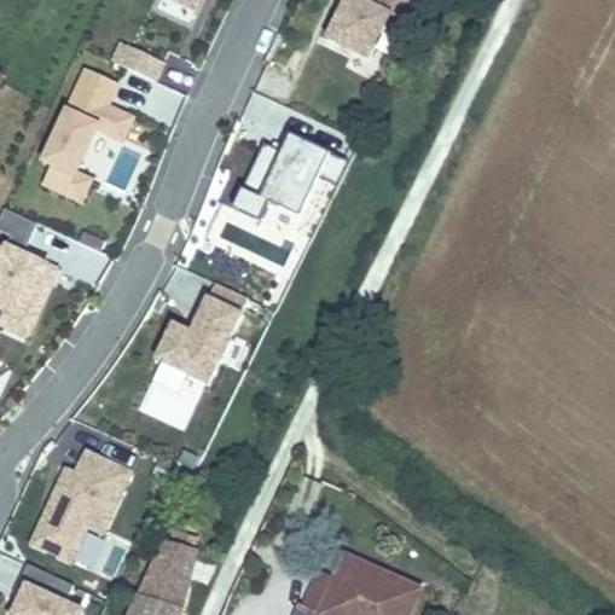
[(342,0),(324,36),(366,57),(387,13),(399,19),(408,0),(342,0)]
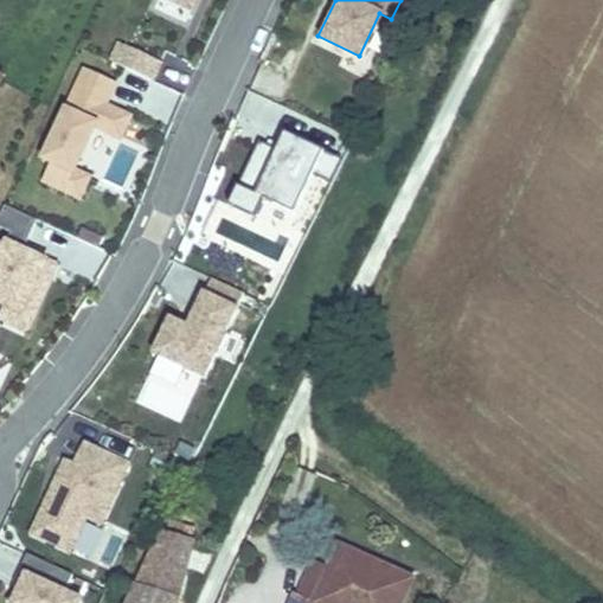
[(110,40),(103,63),(154,77),(161,55),(110,40)]
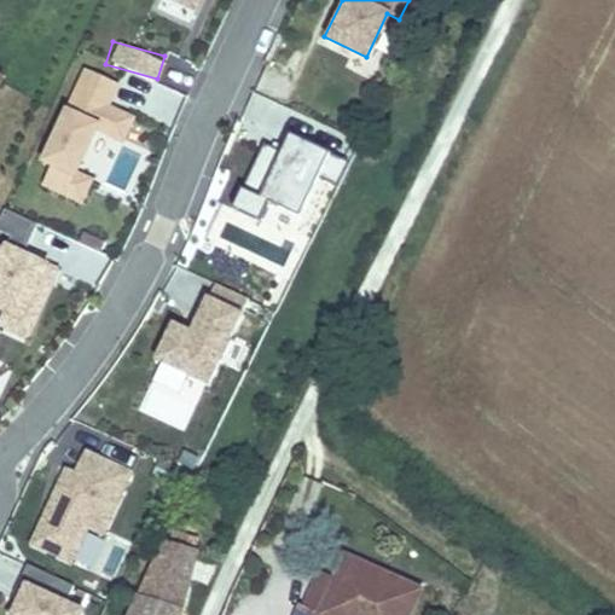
[(50,162),(41,181),(79,198),(88,179),(74,172),(96,126),(121,137),(129,116),(105,105),(98,102),(100,96),(108,99),(115,81),(86,68),(42,160),(50,162)]
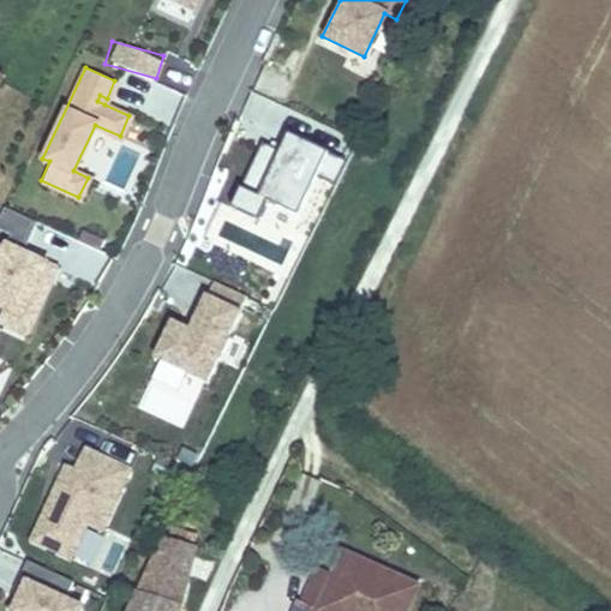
[(144,103),(169,114),(179,93),(154,81),(144,103)]
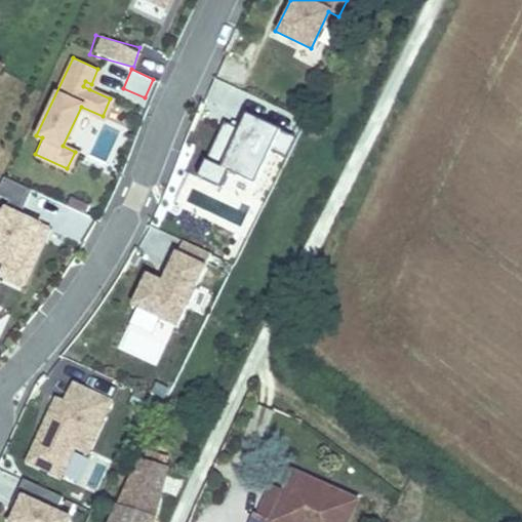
[(238,128),(222,121),(197,172),(246,196),(277,130),(245,115),(238,128)]
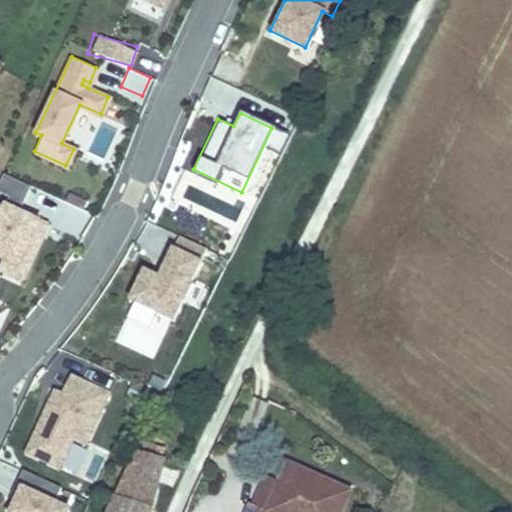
[(29,184),(2,171),(0,175),(0,191),(7,195),(0,210),(0,274),(1,271),(0,270),(0,260),(3,261),(27,270),(46,223),(17,211),(29,184)]
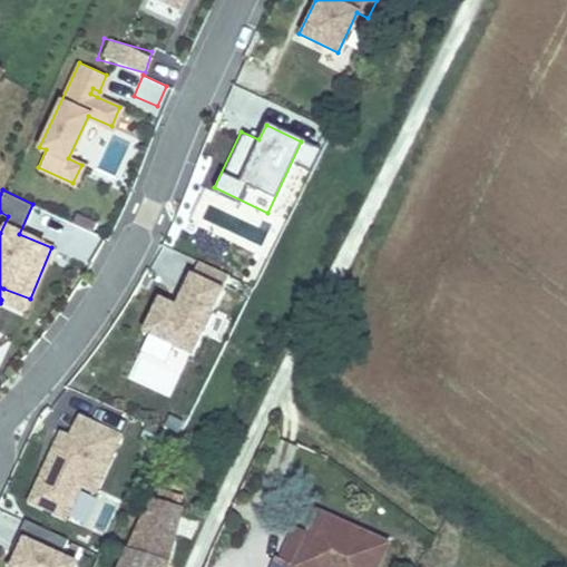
[(95,218),(75,212),(70,222),(90,231),(95,218)]
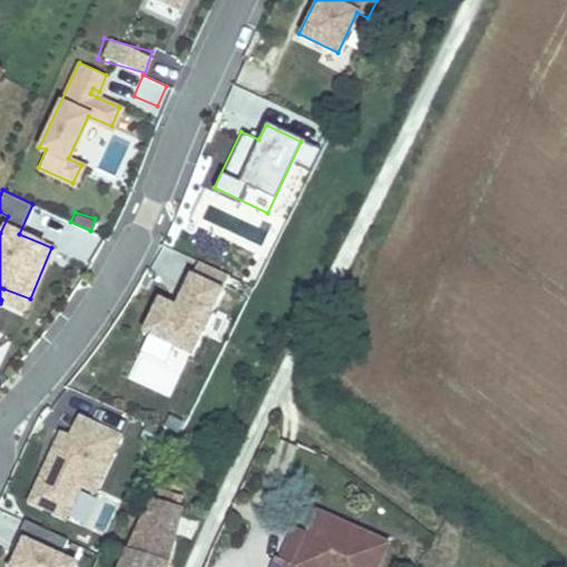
[(256,244),(262,224),(226,215),(224,223),(195,216),(192,230),(256,244)]
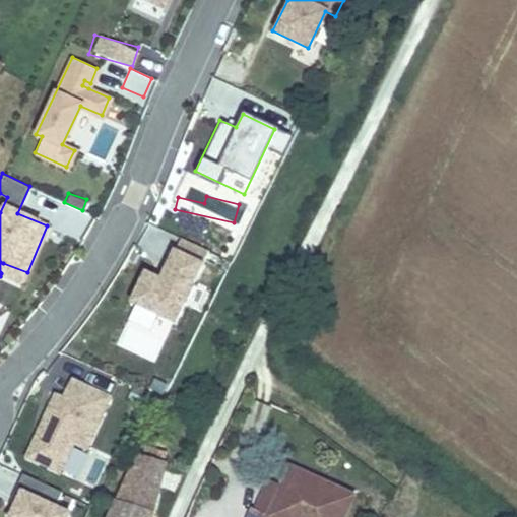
[(81,234),(84,215),(57,210),(54,229),(81,234)]
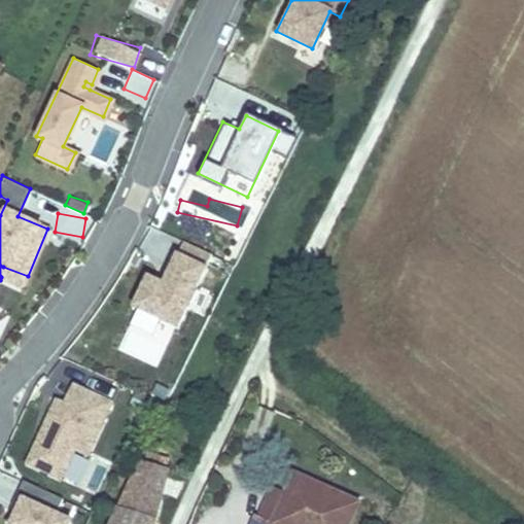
[(209,251),(182,239),(162,282),(146,275),(132,305),(176,325),(209,251)]
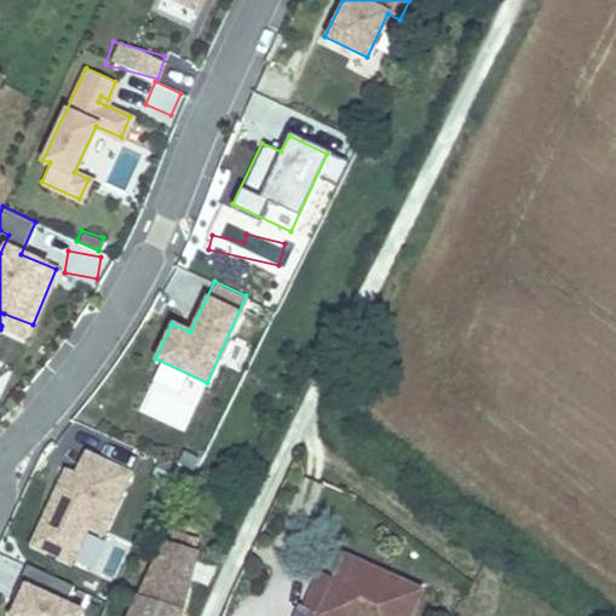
[(33,324),(4,314),(0,324),(1,326),(1,327),(28,338),(33,324)]
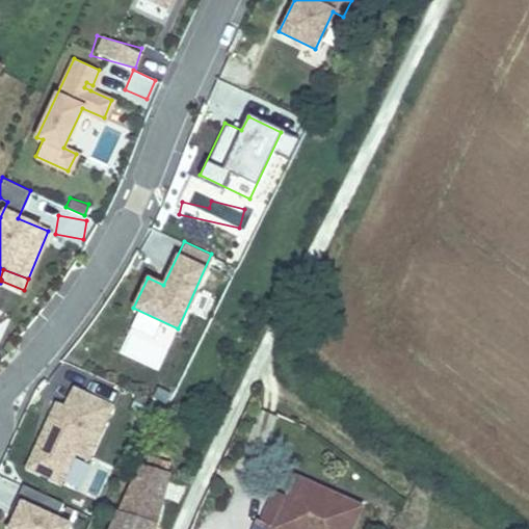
[(55,400),(25,466),(58,481),(72,451),(85,456),(109,404),(72,387),(64,404),(55,400)]
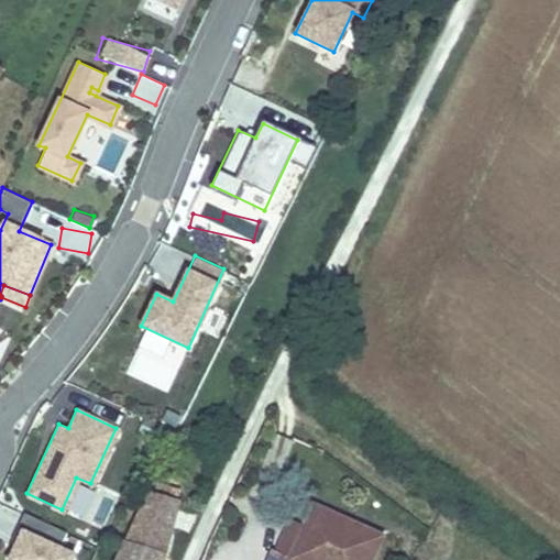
[(66,514),(80,518),(90,487),(76,483),(66,514)]
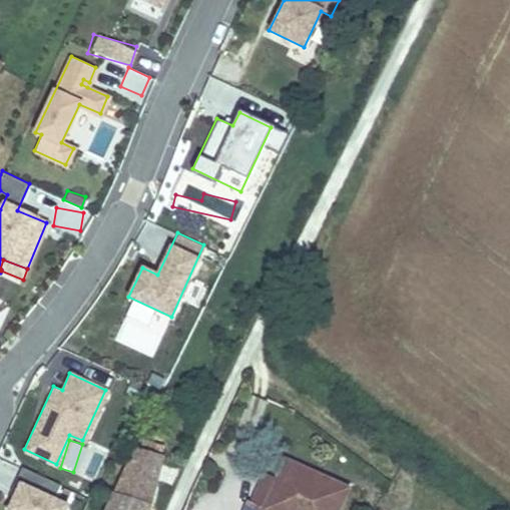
[(138,448),(145,450),(146,442),(140,440),(138,448)]
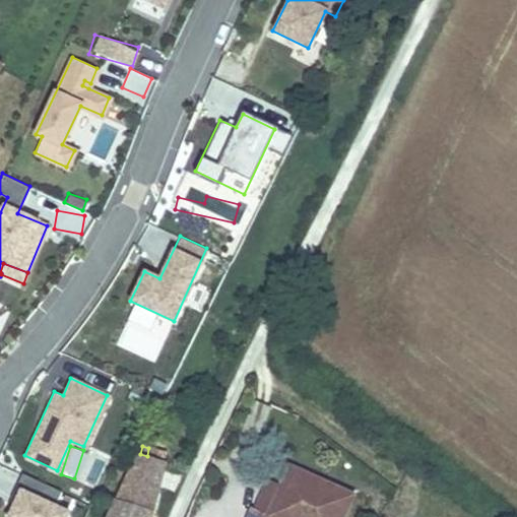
[(147,456),(160,460),(163,452),(148,448),(147,456)]
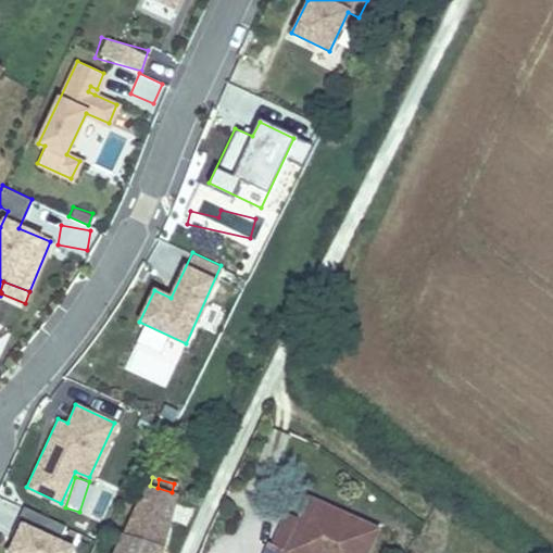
[(148,485),(124,536),(160,547),(175,493),(172,492),(158,488),(150,486),(148,485)]
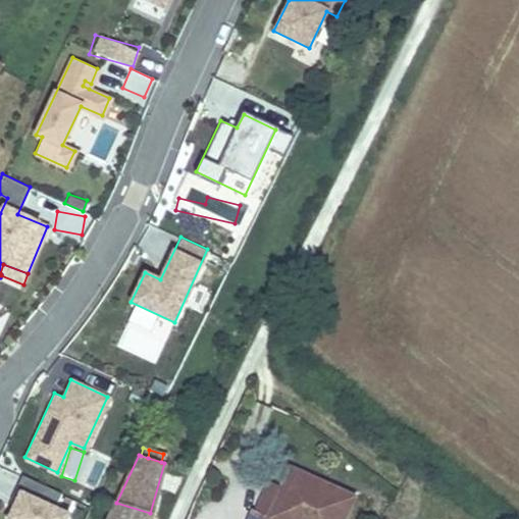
[(342,518),(353,497),(291,468),(281,487),(280,488),(287,491),(283,501),(277,498),(269,516),(255,509),(253,508),(247,518),(342,518)]
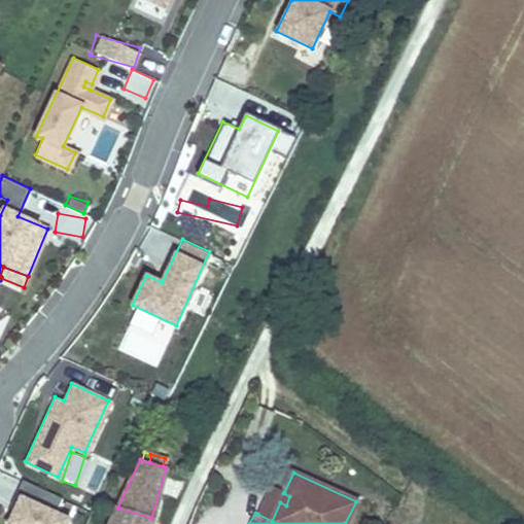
[(61,497),(22,480),(13,495),(21,498),(7,523),(66,523),(69,519),(54,512),(61,497)]
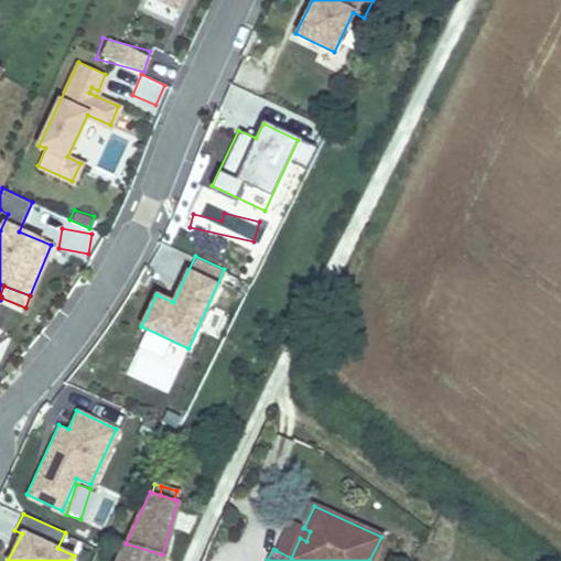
[(276,550),(291,558),(300,538),(306,541),(310,531),(303,528),(304,527),(290,519),(276,550)]
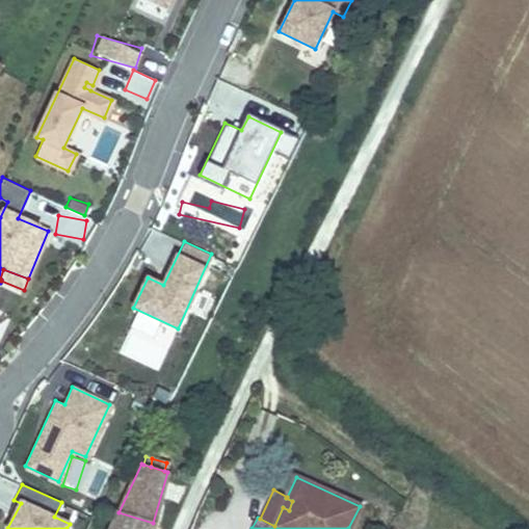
[(151,528),(153,523),(118,512),(110,528),(151,528)]
